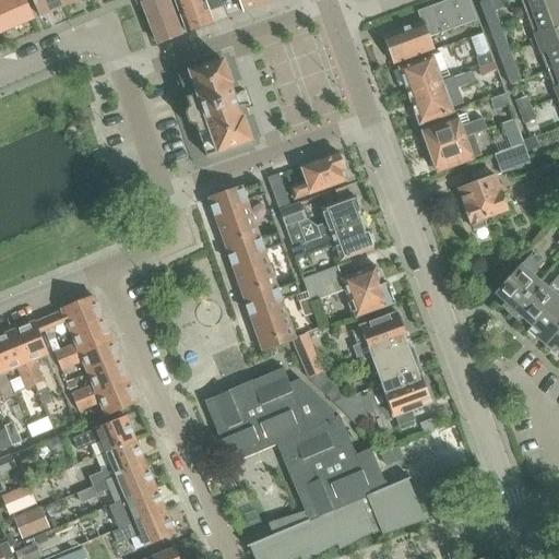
[(0,0),(0,34),(34,21),(24,0),(0,0)]
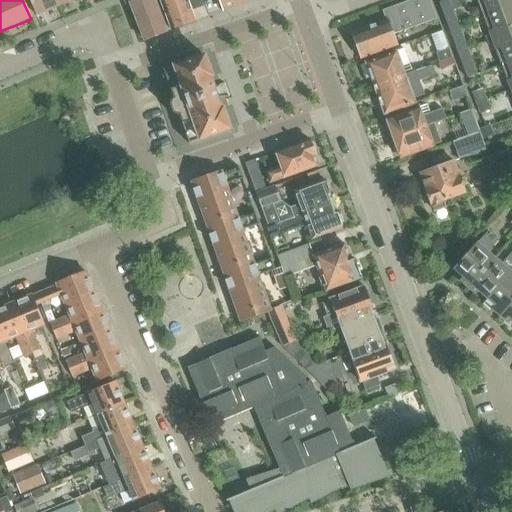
[(37,16),(58,7),(55,0),(29,0),(36,16),(37,16)]
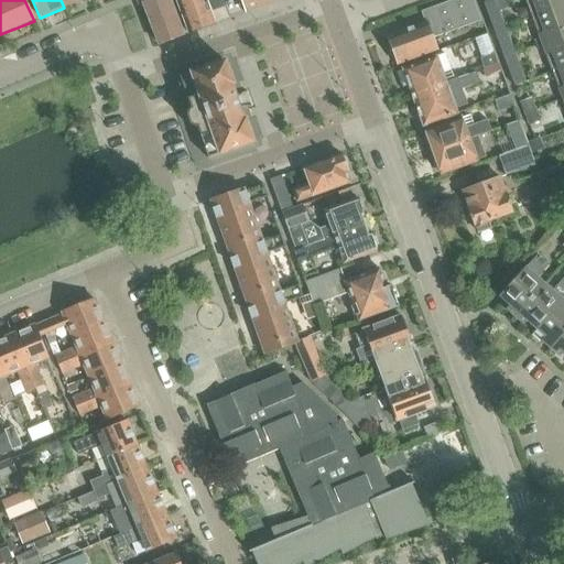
[(137,0),(139,6),(143,3),(160,46),(183,36),(169,0),(137,0)]
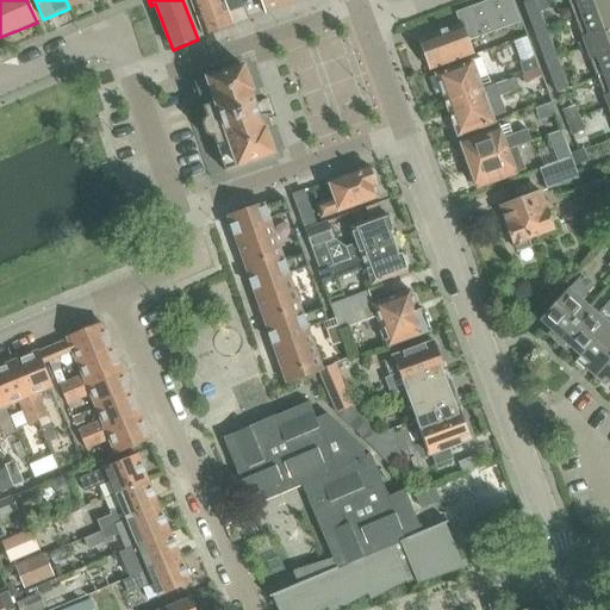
[(205,38),(232,27),(222,0),(195,0),(192,1),(205,38)]
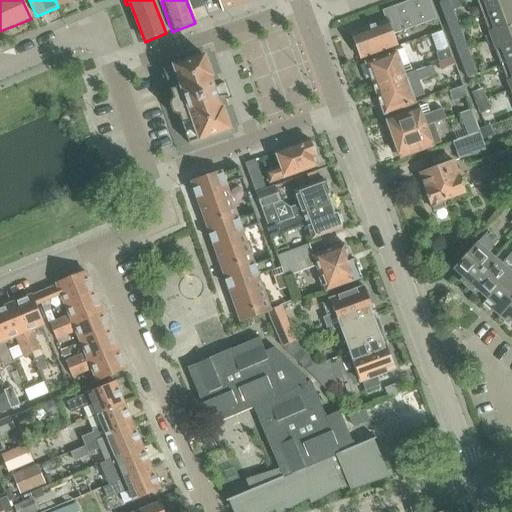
[(187,0),(192,11),(205,6),(202,0),(187,0)]
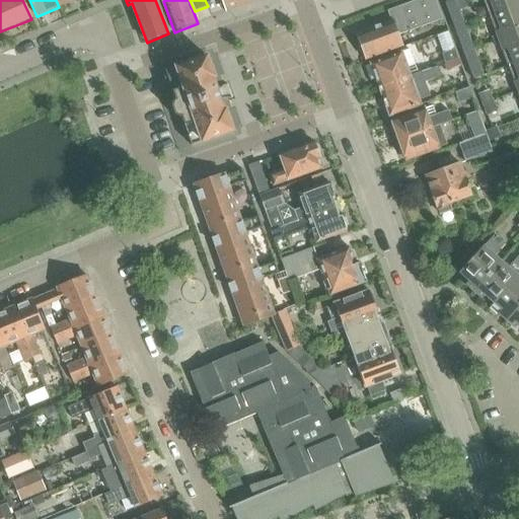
[(221,0),(226,12),(255,0),(221,0)]
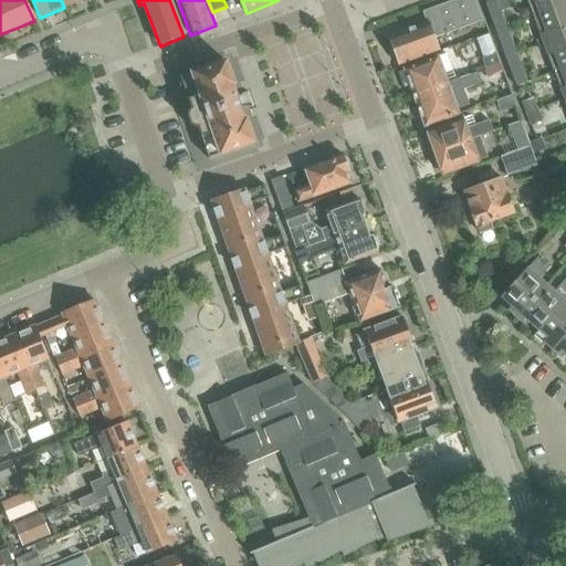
[(436,39),(483,22),(474,0),(457,0),(423,12),(427,23),(389,38),(399,65),(439,51),(436,39)]
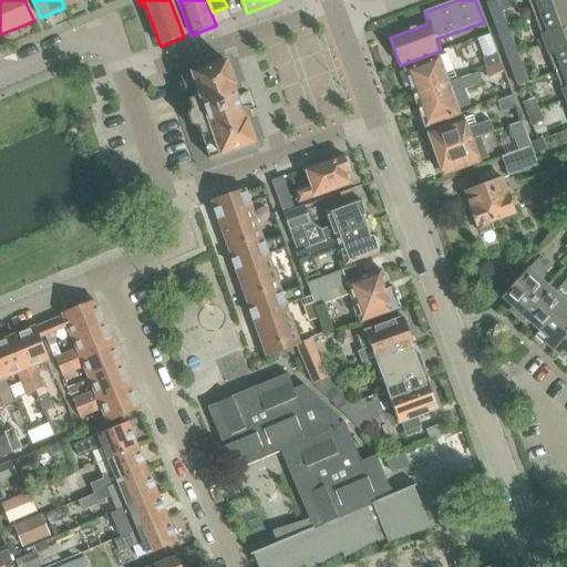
[(496,0),(486,4),(492,19),(503,14),(496,0)]
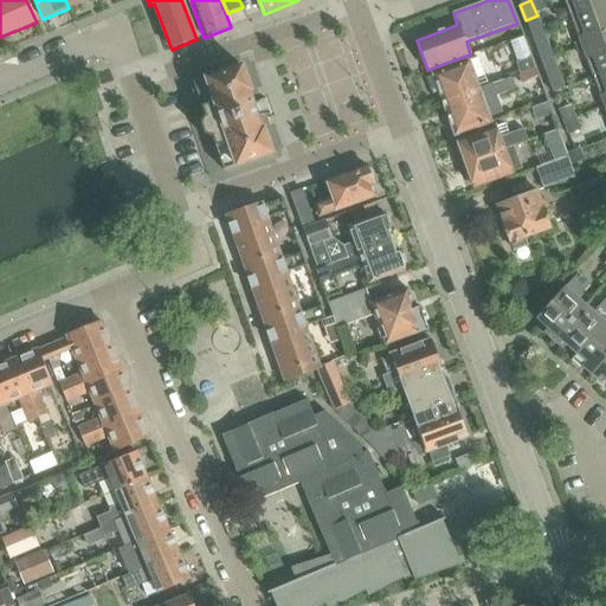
[(605,0),(565,0),(605,111),(605,0)]
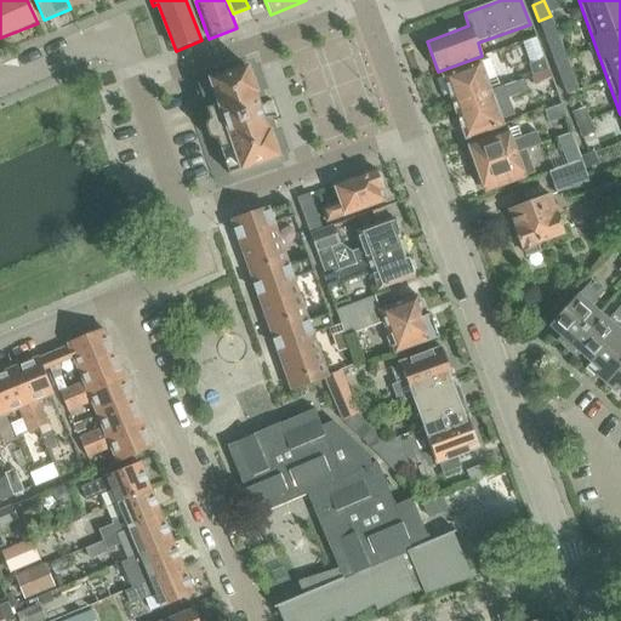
[(557,32),(551,16),(539,21),(545,36),(557,32)]
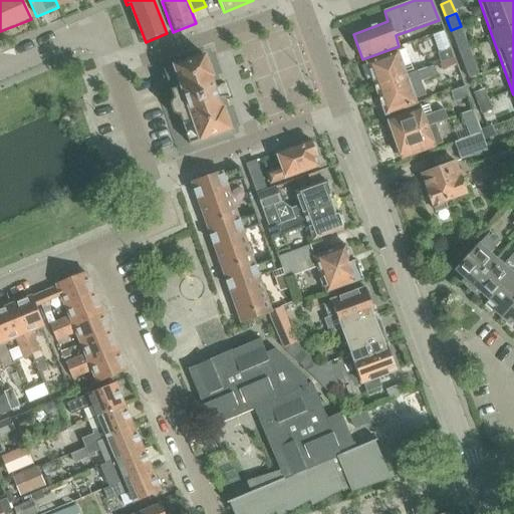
[(461,26),(451,30),(456,42),(465,38),(461,26)]
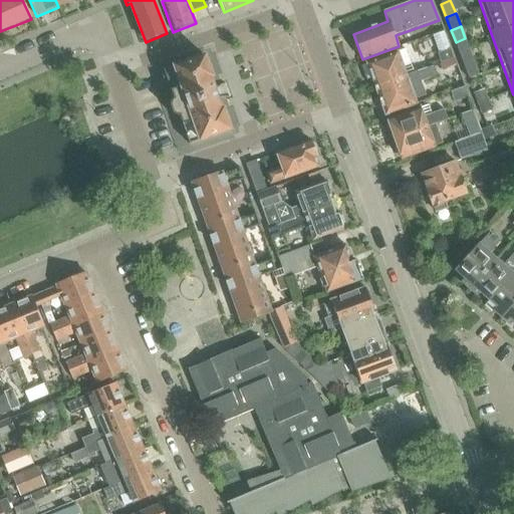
[(444,32),(433,36),(439,53),(450,49),(444,32)]
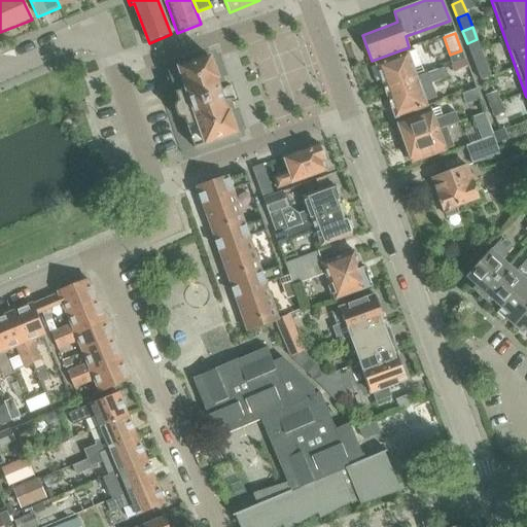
[(477,39),(467,43),(471,56),(482,53),(477,39)]
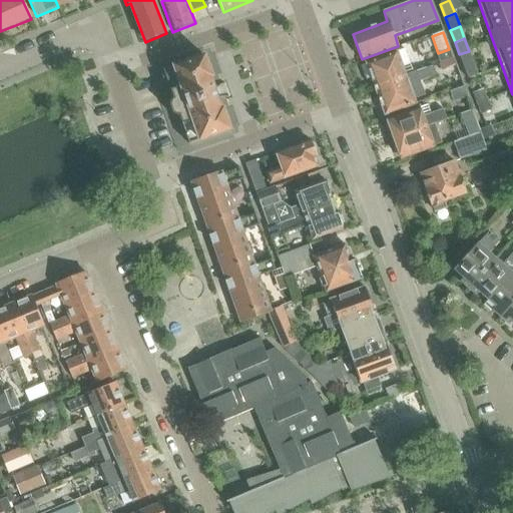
[(371,78),(374,88),(414,74),(405,49),(365,64),(366,67),(365,70),(367,76),(370,77),(370,78),(371,78)]
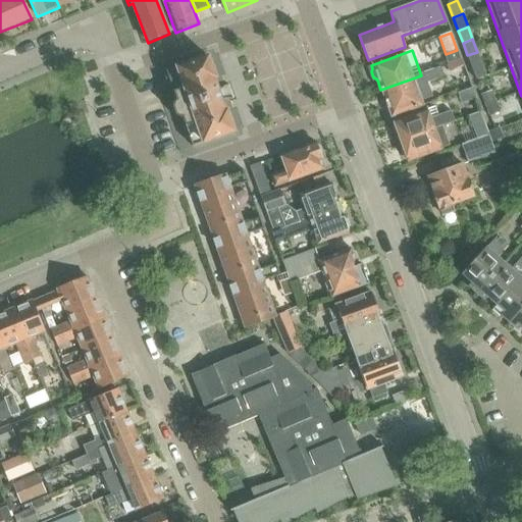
[(448,64),(460,59),(457,50),(446,54),(444,55),(445,57),(448,64)]
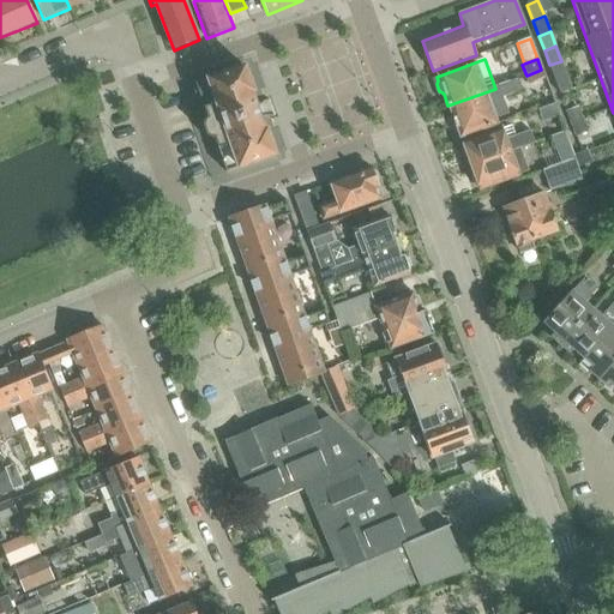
[(561,61),(549,65),(555,80),(566,76),(561,61)]
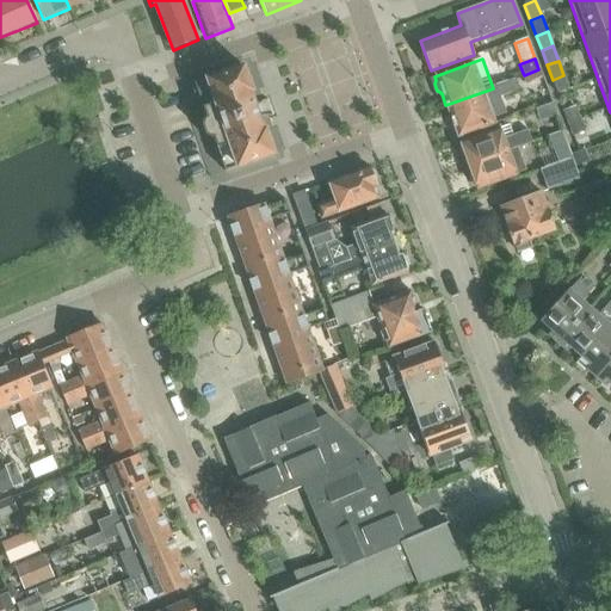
[(226,173),(275,156),(266,130),(264,130),(251,93),(253,93),(245,68),(196,85),(207,118),(204,118),(202,125),(205,136),(211,141),(214,140),(226,173)]
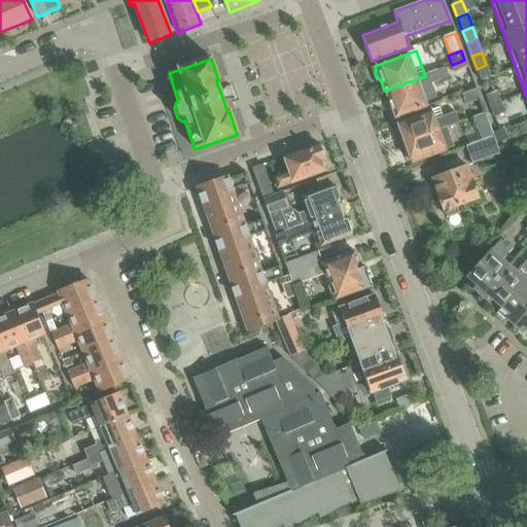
[(486,65),(477,69),(481,81),(491,77),(486,65)]
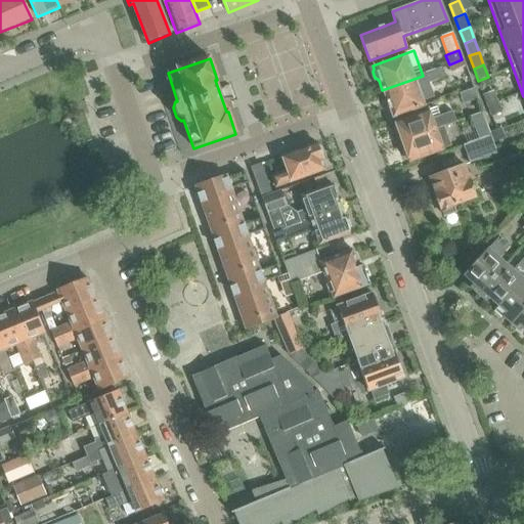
[(425,106),(424,102),(435,98),(429,84),(446,78),(443,68),(423,76),(382,90),(387,103),(386,103),(387,104),(386,106),(389,115),(390,115),(391,116),(392,116),(393,119),(425,106)]
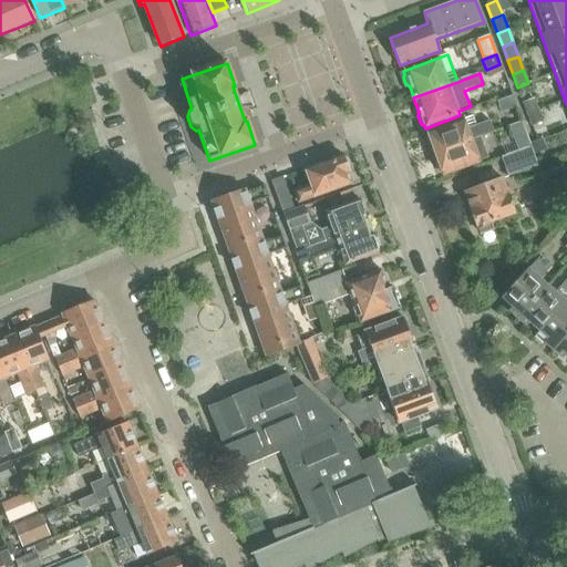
[(502,85),(496,95),(497,100),(512,95),(507,83),(502,85)]
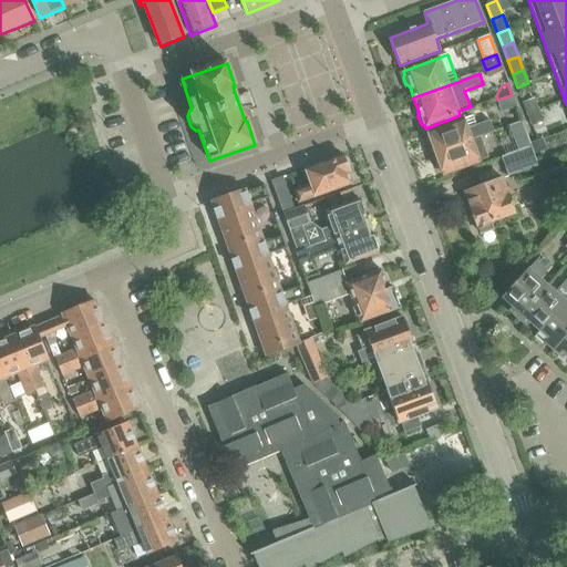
[(497,100),(496,101),(500,112),(516,105),(512,95),(497,100)]
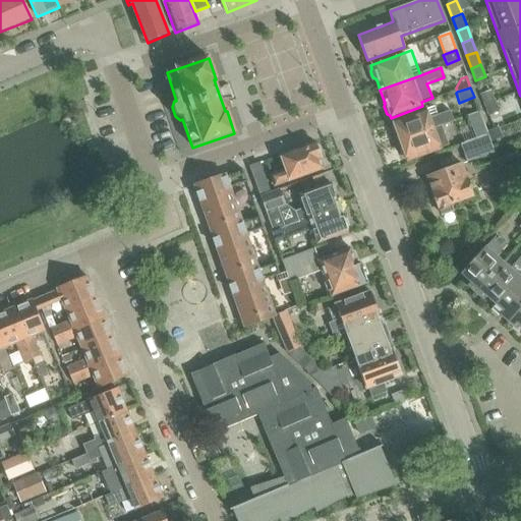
[(491,91),(480,95),(484,105),(496,101),(491,91)]
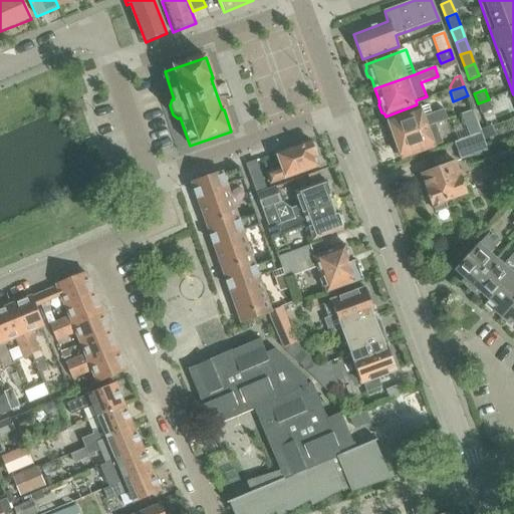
[(489,99),(478,103),(482,114),(492,110),(489,99)]
